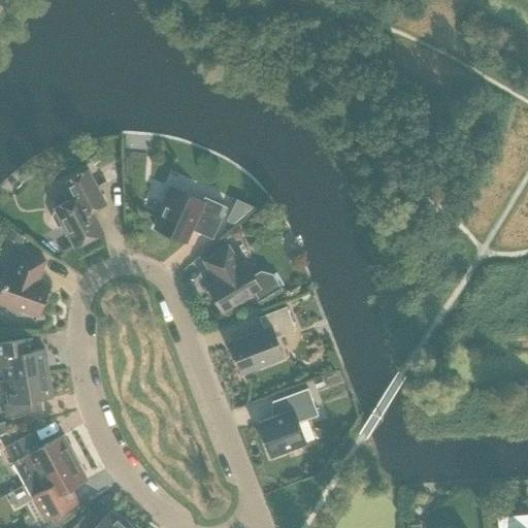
[(101,196),(88,170),(65,182),(73,198),(54,208),(56,210),(54,211),(52,217),(58,228),(63,225),(74,246),(103,232),(88,203),(101,196)]
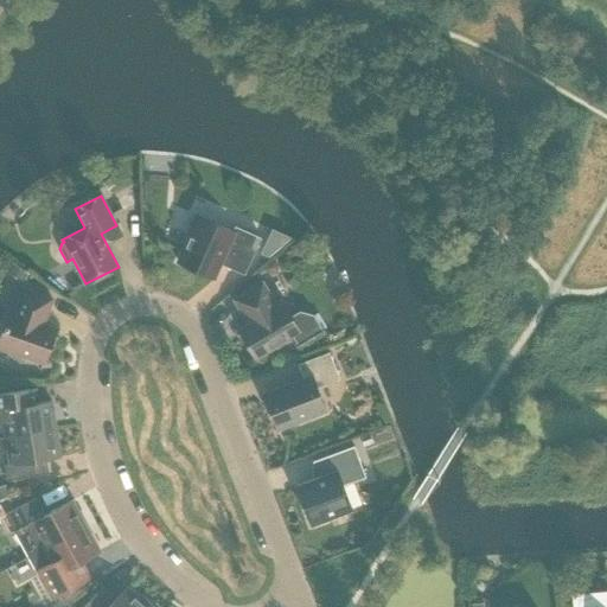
[(228,267),(244,275),(261,238),(235,227),(232,231),(215,223),(213,221),(205,217),(203,218),(197,216),(178,262),(213,278),(221,262),(228,266),(228,267)]
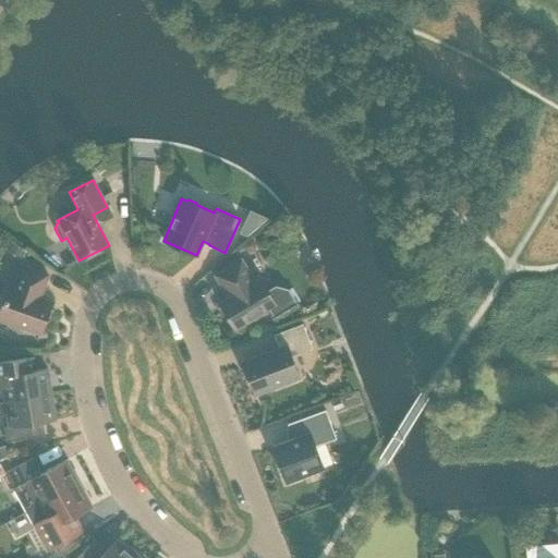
[(230,296),(219,303),(235,330),(268,310),(274,318),(298,304),(288,289),(275,287),(267,291),(259,279),(255,281),(241,259),(215,276),(222,288),(223,287),(230,296)]
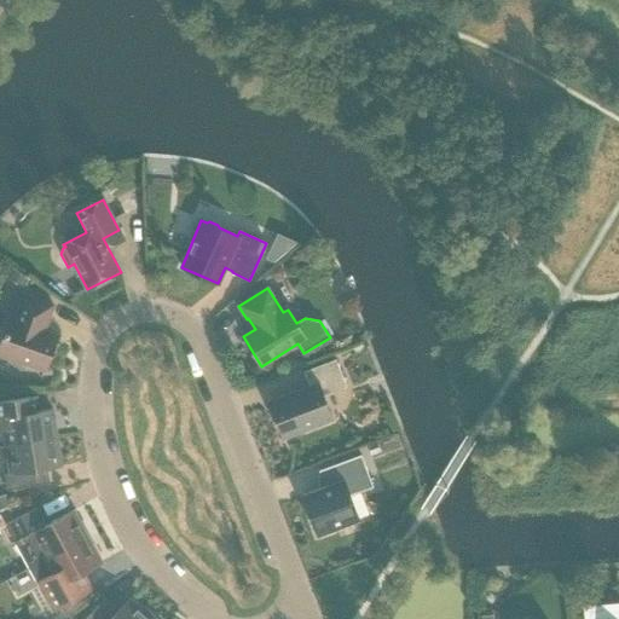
[(0,353),(45,370),(57,336),(42,330),(45,323),(47,323),(53,305),(23,294),(15,320),(9,319),(3,337),(0,339),(0,353)]
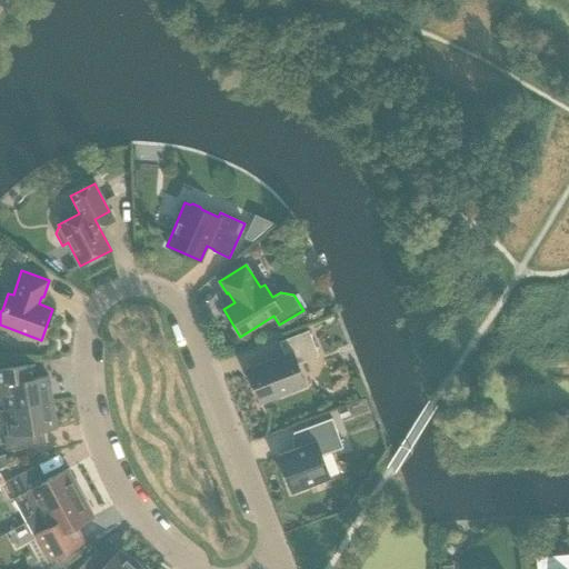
[(248,370),(260,401),(305,385),(297,363),(318,356),(308,330),(279,341),(285,356),(248,370)]
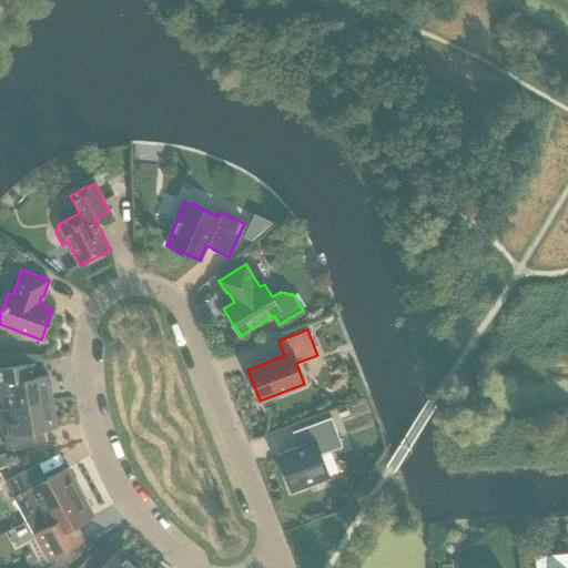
[(6,408),(52,402),(48,375),(31,377),(29,364),(0,368),(0,383),(1,383),(6,408)]
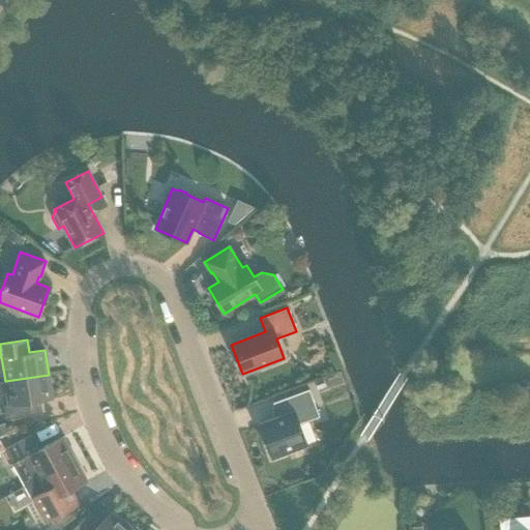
[(49,375),(5,381),(0,382),(0,394),(6,394),(8,406),(3,406),(5,419),(39,414),(37,402),(53,399),(49,375)]
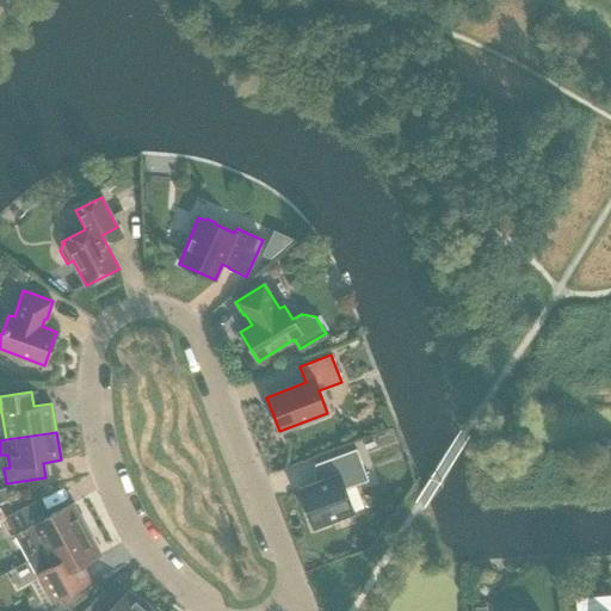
[(345,489),(368,480),(357,449),(315,464),(321,481),(298,489),(314,529),(355,514),(345,489)]
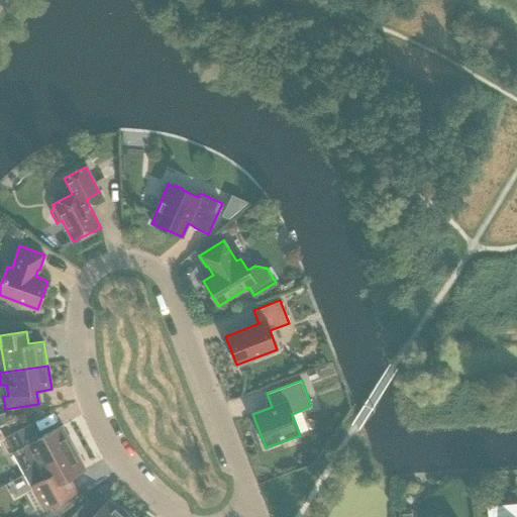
[(24,475),(74,447),(62,425),(38,438),(30,424),(4,438),(24,475)]
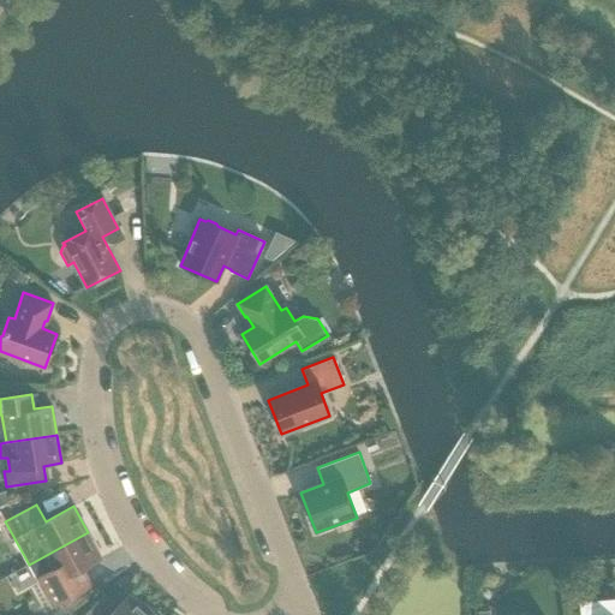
[(52,607),(83,590),(73,573),(101,559),(88,532),(29,565),(52,607)]
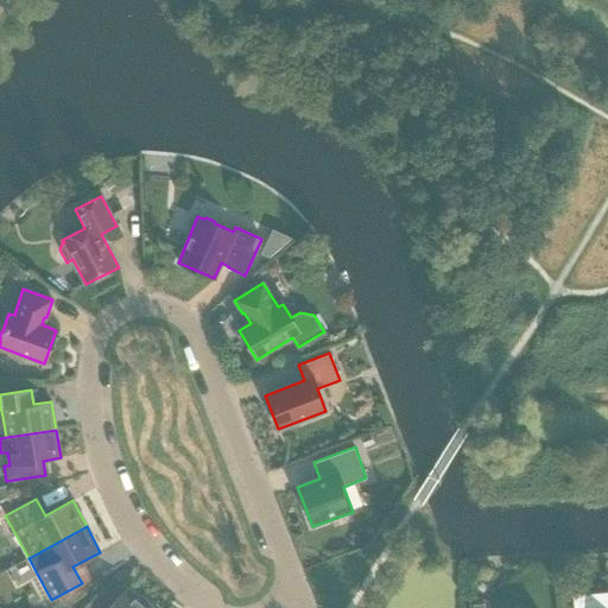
[(145,607),(149,605),(145,602),(138,596),(137,597),(126,588),(109,606),(97,595),(84,607),(145,607)]
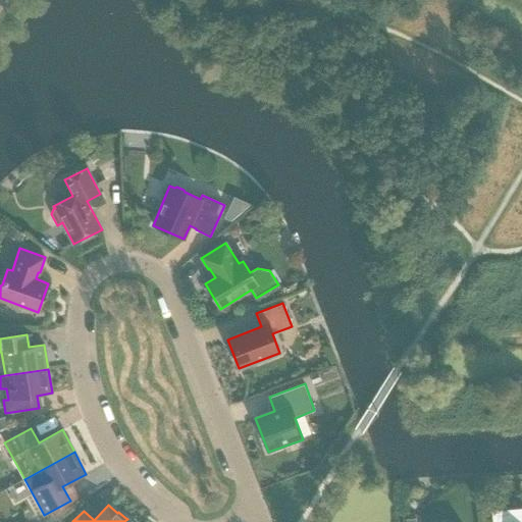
[(521,521),(521,508),(491,511),(491,521),(521,521)]
